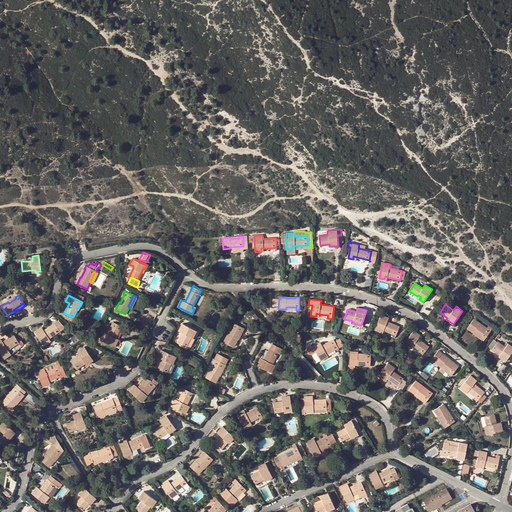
[(396,335),(399,327),(387,322),(389,318),(381,315),(375,330),(380,332),(381,329),(384,330),(396,335)]
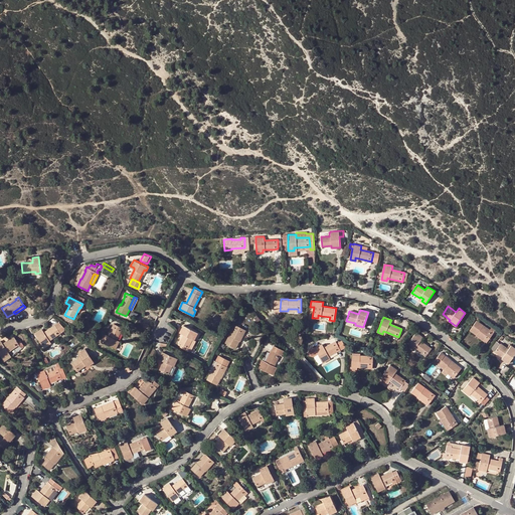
[(483,325),(477,321),(470,330),(477,335),(478,333),(488,340),(495,330),(492,327),(490,330),(489,331),(483,326),(483,325)]
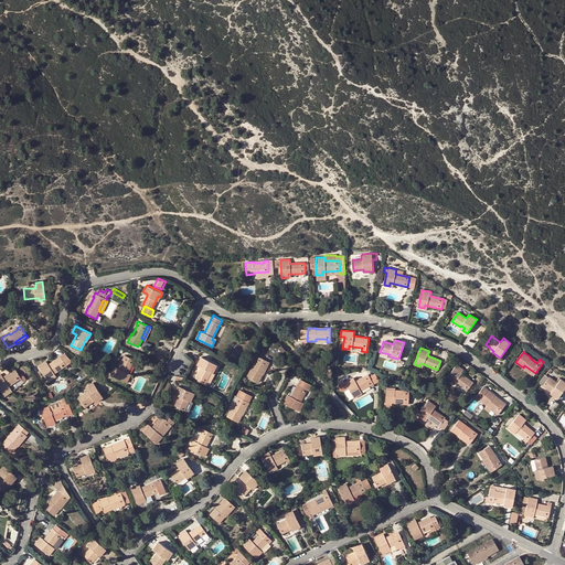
[(70,360),(65,353),(49,365),(46,361),(39,366),(49,381),(53,377),(52,375),(54,373),(70,363),(70,360)]
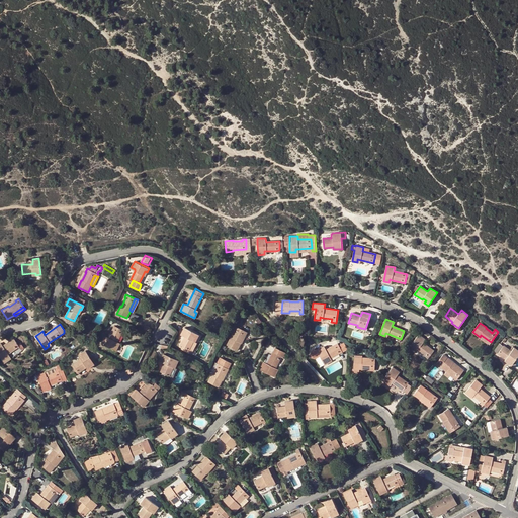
[(117,342),(122,330),(114,326),(108,338),(105,336),(101,344),(116,351),(118,346),(115,344),(117,342)]
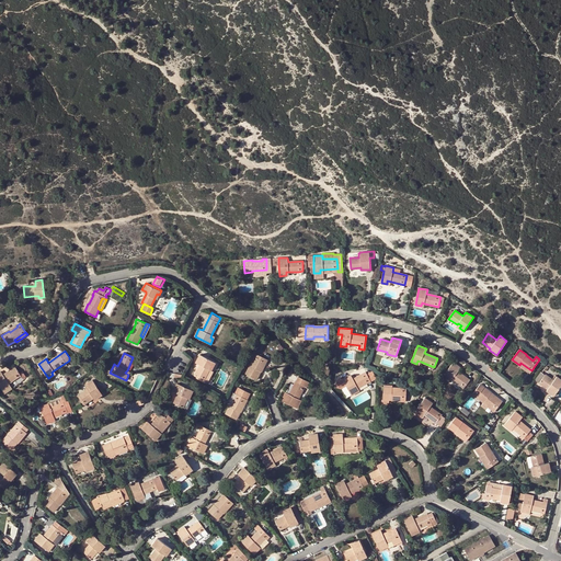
[(199,354),(196,361),(201,363),(199,365),(195,374),(198,375),(205,378),(212,365),(213,366),(215,362),(199,354)]
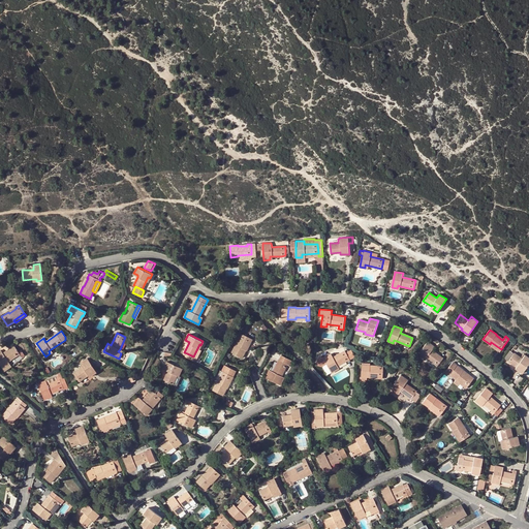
[(250,342),(252,339),(241,334),(240,337),(241,337),(237,345),(236,345),(231,352),(242,358),(245,350),(244,349),(248,341),(250,342)]
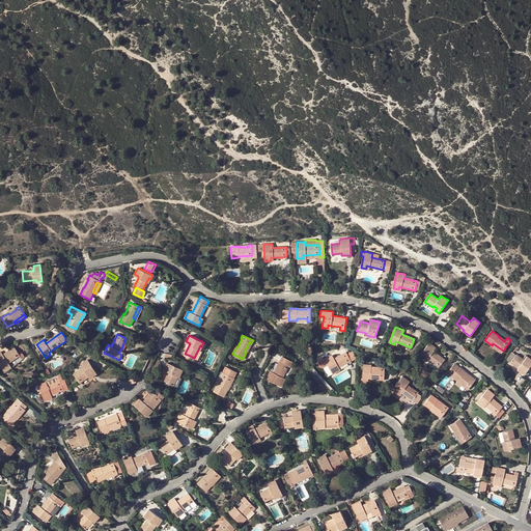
[(419,356),(423,359),(425,357),(427,359),(439,367),(444,360),(434,352),(436,348),(428,343),(419,356)]
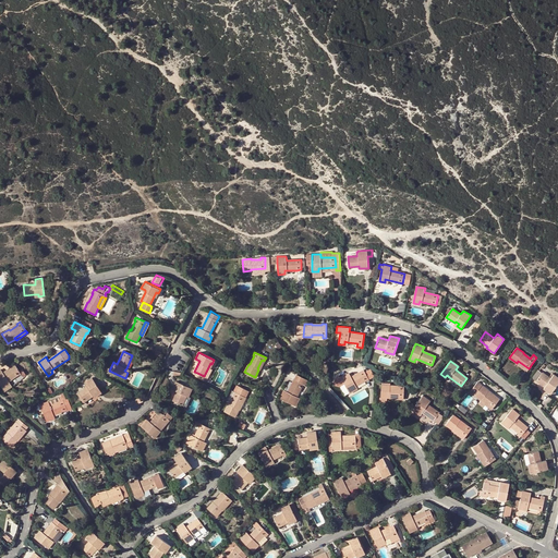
[(526,372),(529,368),(518,361),(517,363),(516,364),(526,372)]
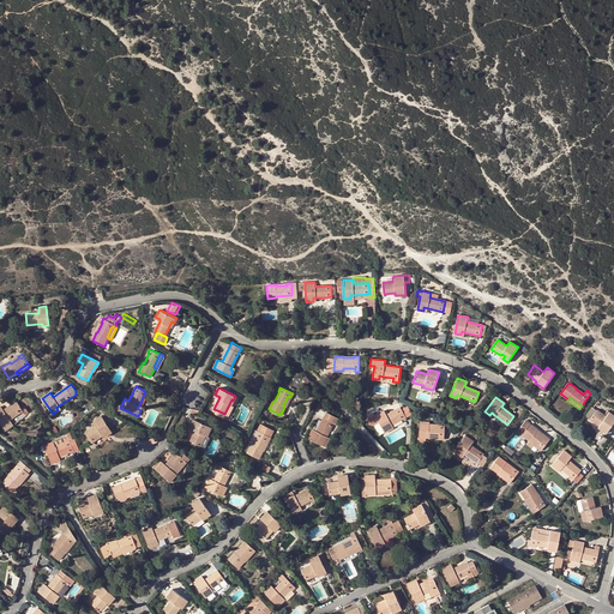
[(22,409),(17,402),(4,410),(1,407),(0,407),(0,421),(6,429),(26,415),(25,414),(29,411),(25,407),(22,409)]
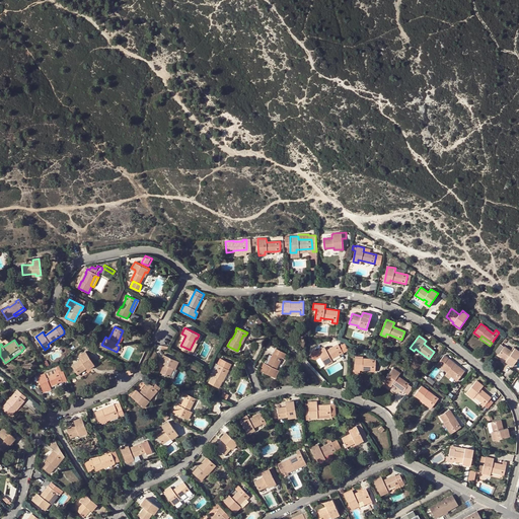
[(343,353),(339,347),(338,344),(326,351),(324,348),(317,351),(314,352),(314,355),(310,357),(311,358),(315,360),(320,357),(324,365),(329,363),(328,361),(330,359),(343,353)]
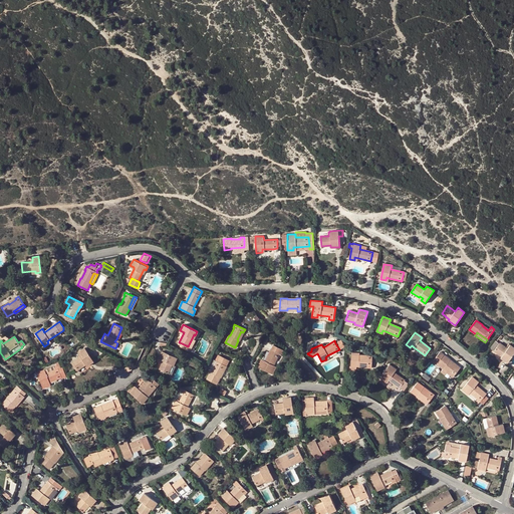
[(340,340),(335,343),(339,349),(344,346),(340,340)]
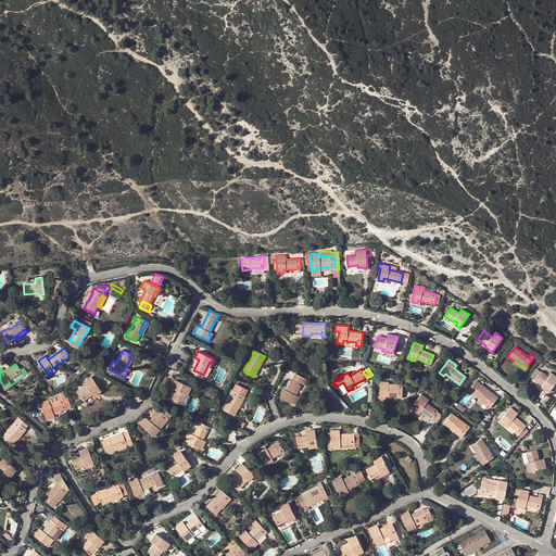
[(548,392),(555,381),(555,376),(552,373),(548,377),(540,371),(535,368),(530,376),(542,386),(543,384),(546,386),(544,389),(548,392)]
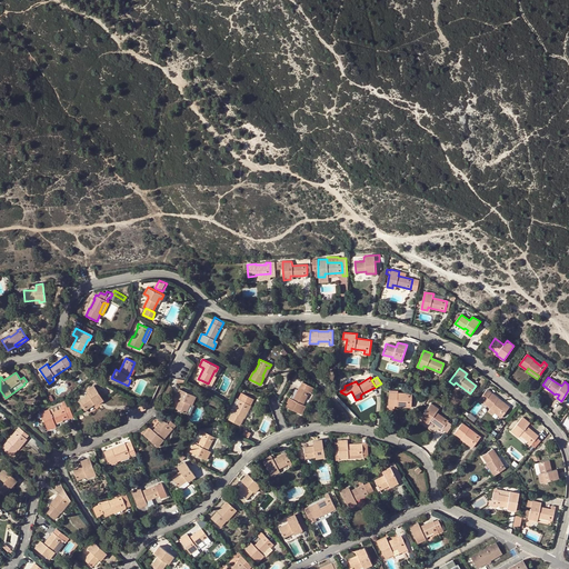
[(302,381),(298,390),(293,399),(290,398),(289,398),(286,406),(302,413),(305,409),(301,407),(302,405),(309,391),(312,392),(315,388),(302,381)]
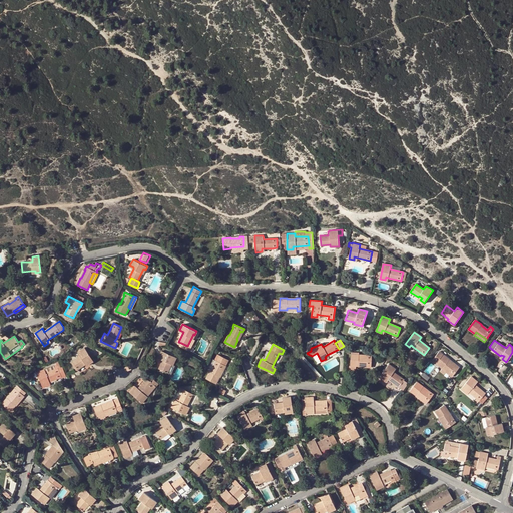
[(94,361),(84,347),(78,352),(80,356),(72,361),(73,362),(71,363),(75,368),(76,367),(78,369),(86,364),(87,366),(94,361)]
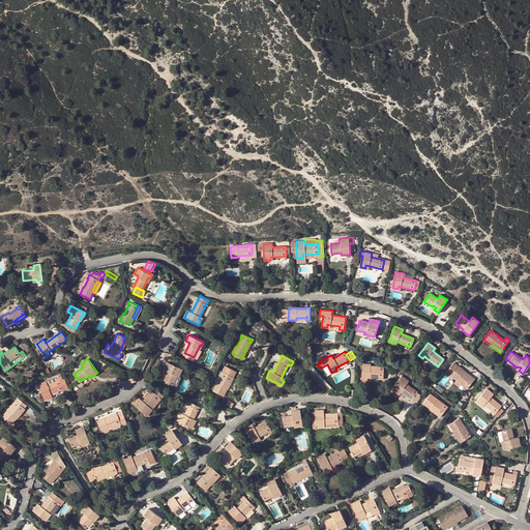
[(168,361),(165,369),(169,371),(168,372),(164,380),(175,385),(182,369),(168,361)]
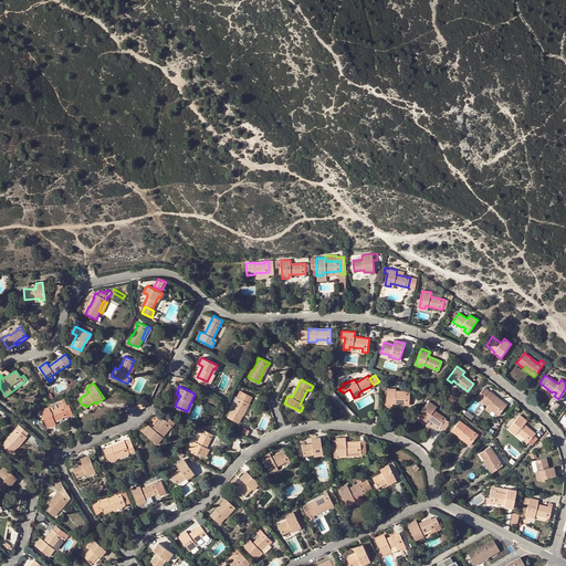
[(238,392),(242,395),(240,398),(247,402),(249,402),(252,396),(240,389),(238,392)]
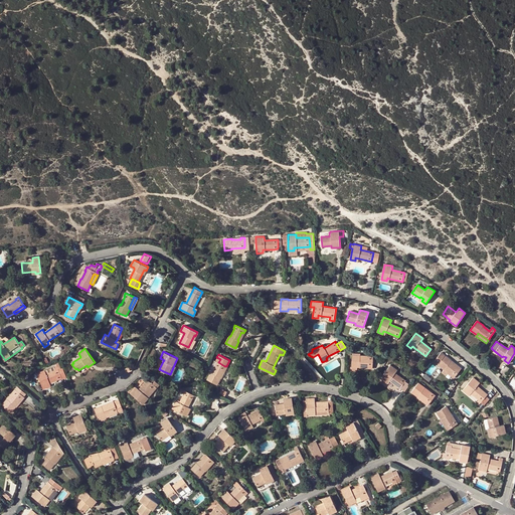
[(373,356),(369,356),(369,357),(360,357),(360,355),(352,355),(351,367),(359,367),(359,366),(368,366),(368,368),(372,368),(373,356)]
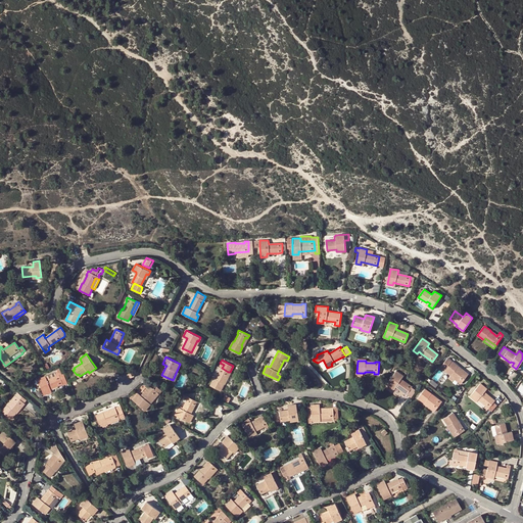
[(468,374),(465,372),(464,373),(457,367),(458,366),(452,361),(444,370),(450,375),(448,378),(453,381),(455,379),(456,377),(460,380),(459,382),(461,384),(468,374)]
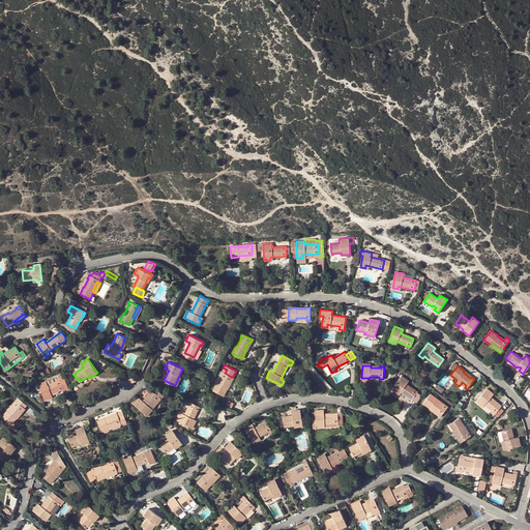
[(225,373),(227,370),(223,367),(221,371),(223,372),(222,374),(222,375),(217,384),(216,383),(212,391),(224,396),(227,389),(226,388),(231,377),(225,373)]
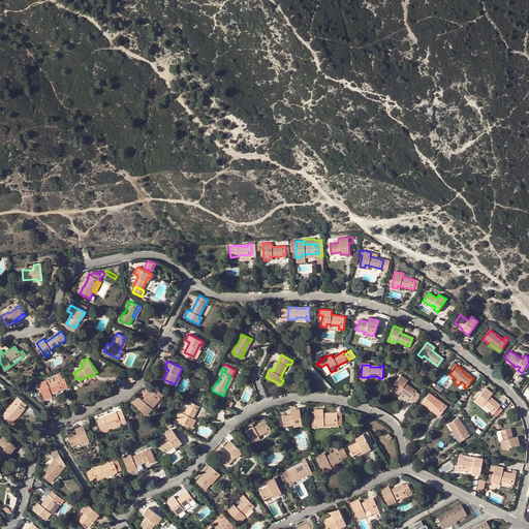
[(392,389),(396,392),(398,390),(400,392),(411,399),(416,391),(406,383),(408,380),(401,375),(392,389)]
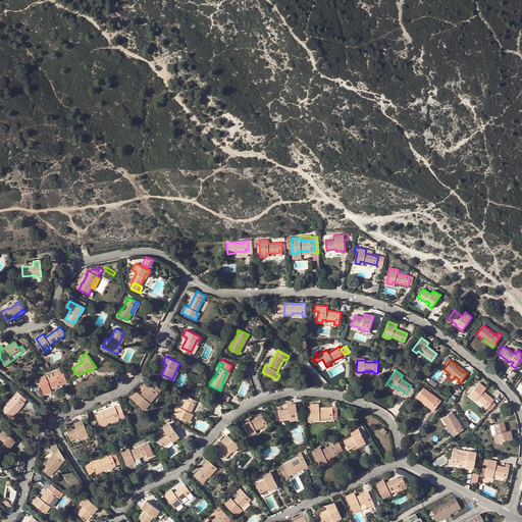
[(229,371),(227,371),(222,382),(223,383),(226,384),(230,376),(228,375),(230,372),(229,371)]
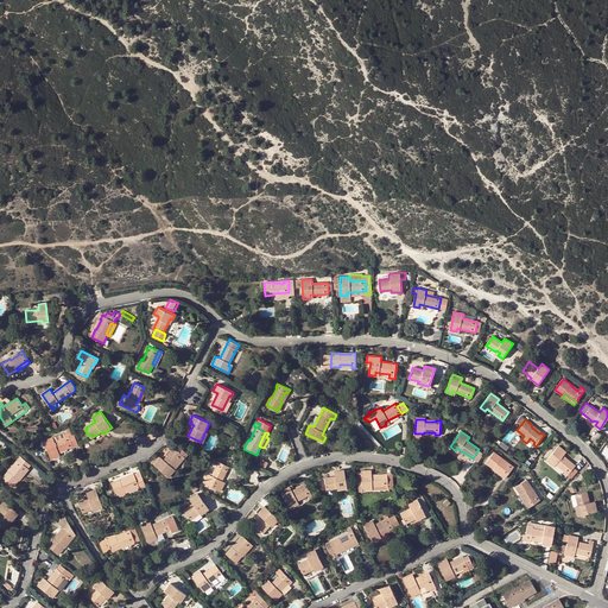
[(77,444),(74,435),(55,442),(52,438),(44,442),(51,460),(57,457),(56,454),(58,453),(73,447),(77,444)]
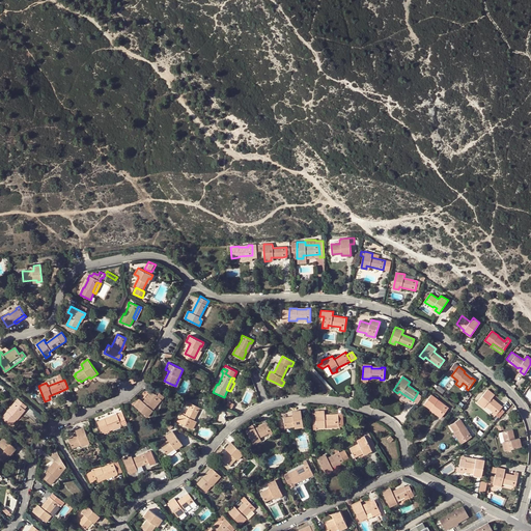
[(477,402),(481,406),(483,403),(485,406),(494,412),(492,415),(494,417),(501,409),(502,407),(492,398),(494,395),(487,389),(477,402)]
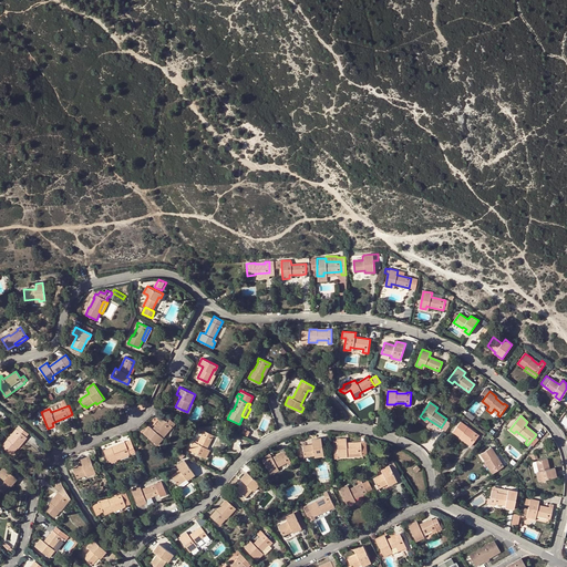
[(167,422),(163,418),(153,430),(150,426),(144,433),(157,445),(161,441),(158,439),(169,424),(173,426),(175,424),(169,419),(167,422)]
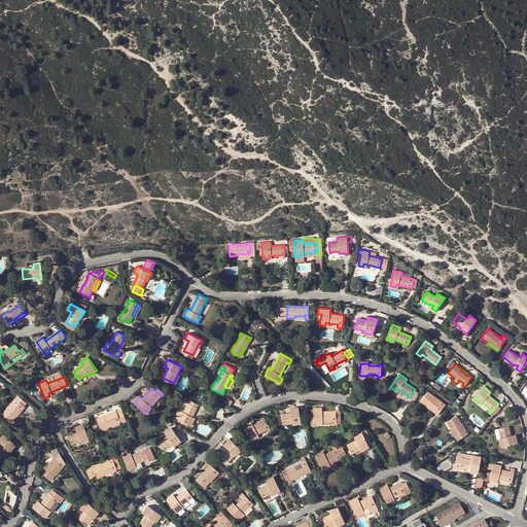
[(84,402),(79,390),(74,393),(79,405),(84,402)]
